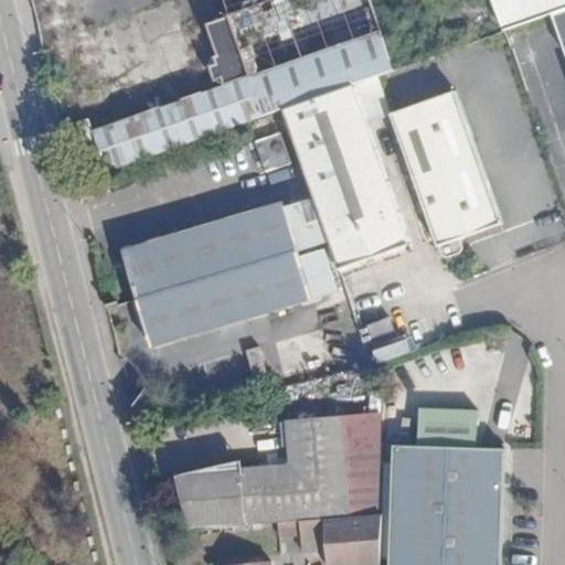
[(211,76),(222,82),(376,29),(365,0),(253,0),(226,10),(227,13),(208,20),(219,49),(211,51),(206,63),(211,76)]
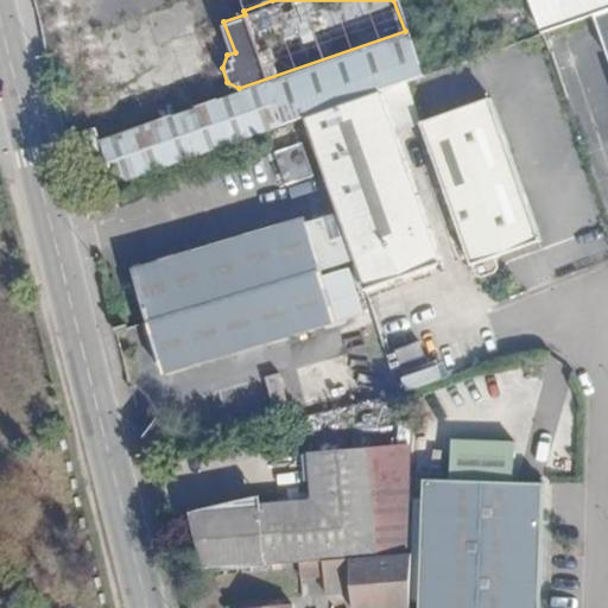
[(607,0),(530,0),(539,26),(591,7),(607,0)]
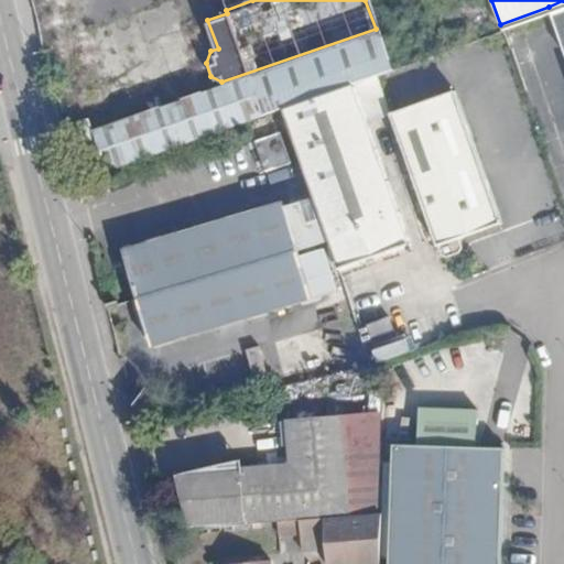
[(563,0),(549,7),(563,51),(563,50),(563,0)]
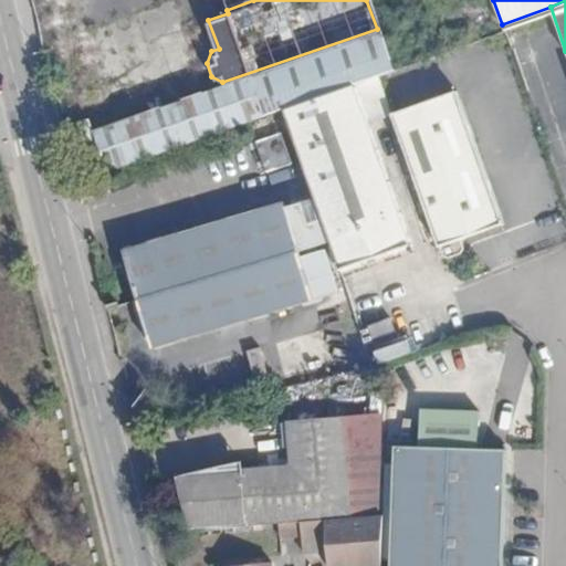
[(407,237),(352,79),(283,103),(310,180),(328,236),(337,260),(407,237)]
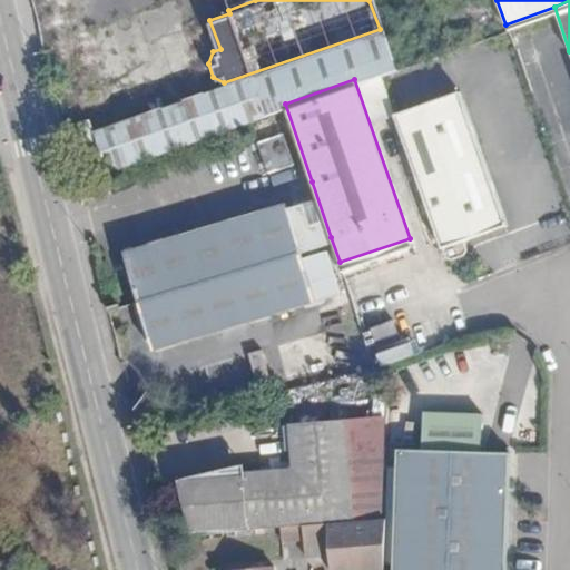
[(443,244),(471,234),(514,216),(468,85),(395,110),(443,244)]
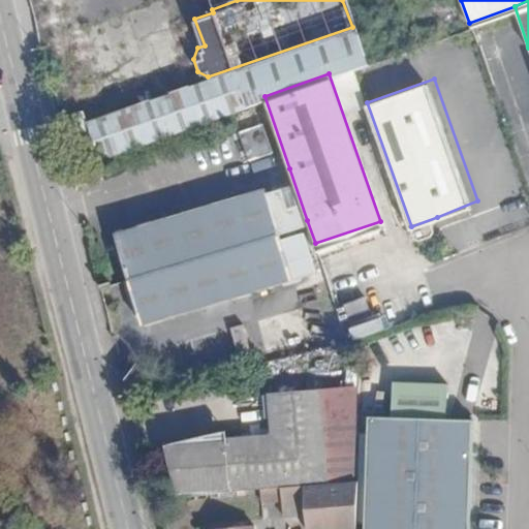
[(128,275),(280,228),(268,186),(115,234),(128,275)]
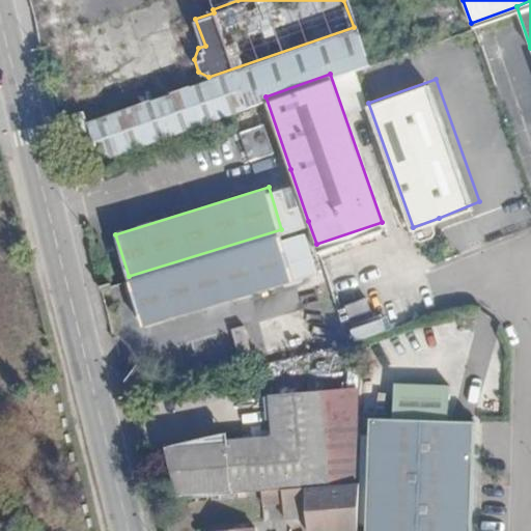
[(416,235),(424,240),(441,232),(442,225),(439,218),(413,227),(416,235)]
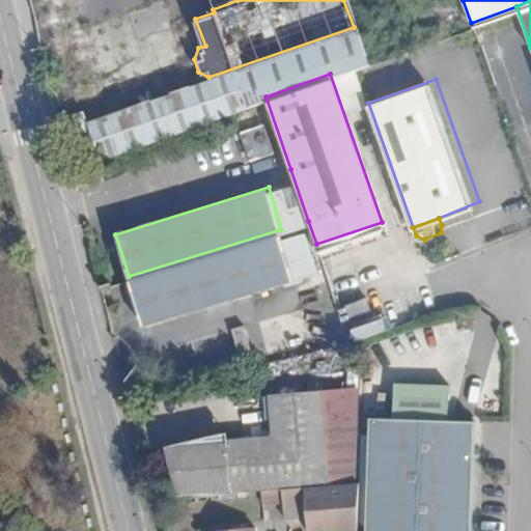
[(297,278),(281,229),(129,276),(144,325),(297,278)]
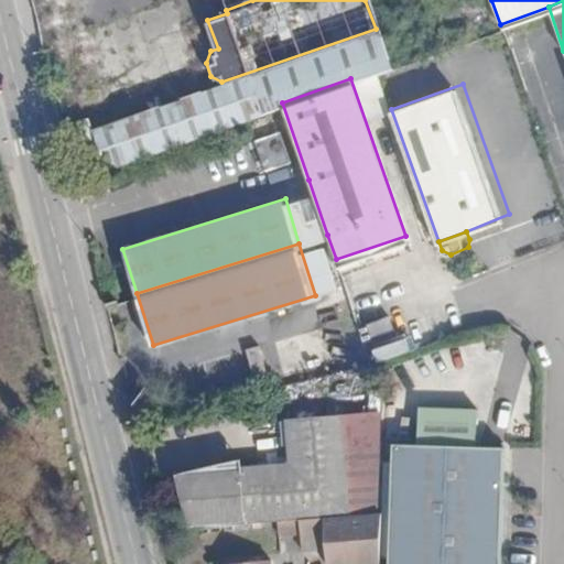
[(419,407),(418,444),(476,447),(477,409),(419,407)]
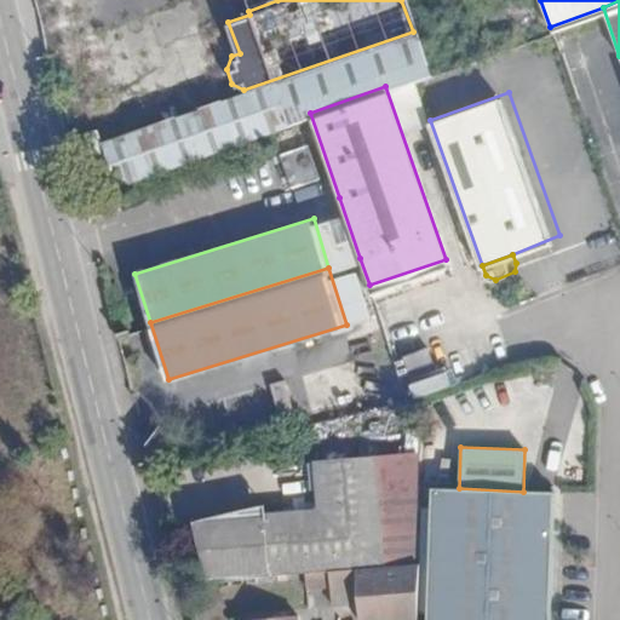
[(363,564),(418,558),(419,454),(309,461),(315,510),(264,515),(262,505),(195,523),(202,583),(304,569),(363,564)]
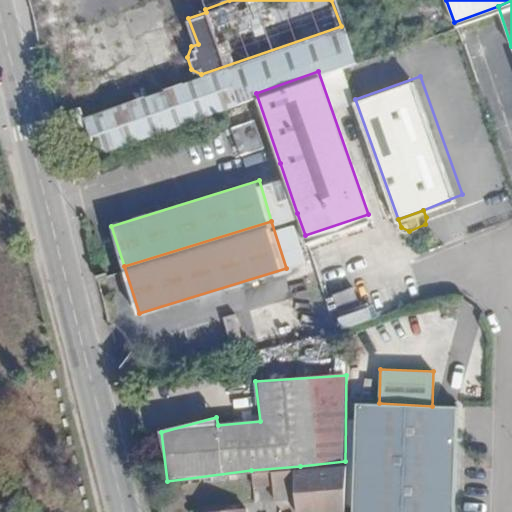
[(352,511),(452,511),(457,407),(432,406),(379,403),(357,402),(352,511)]
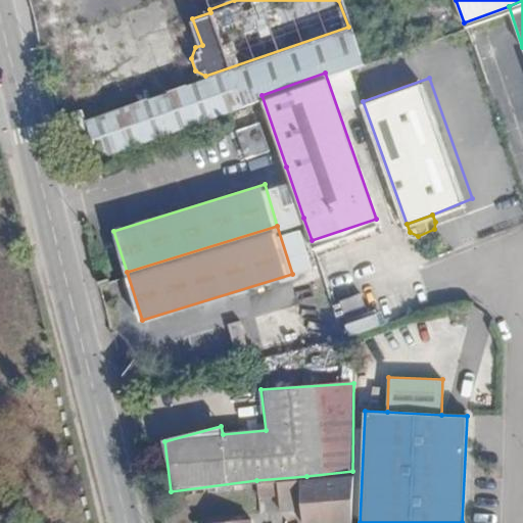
[(312,513),(352,509),(352,471),(306,476),(311,506),(312,513)]
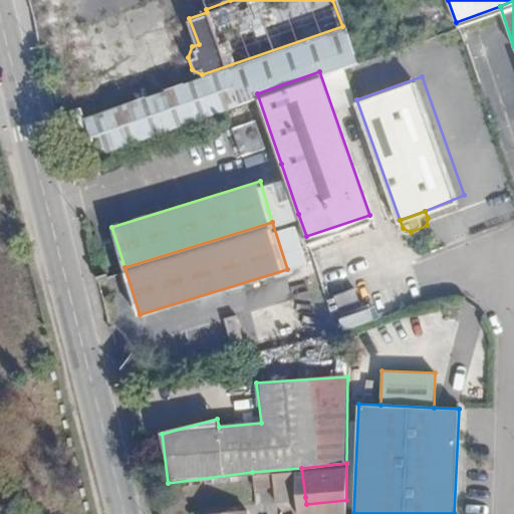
[(301,468),(252,472),(253,484),(274,483),(275,500),(305,497),(301,468)]
